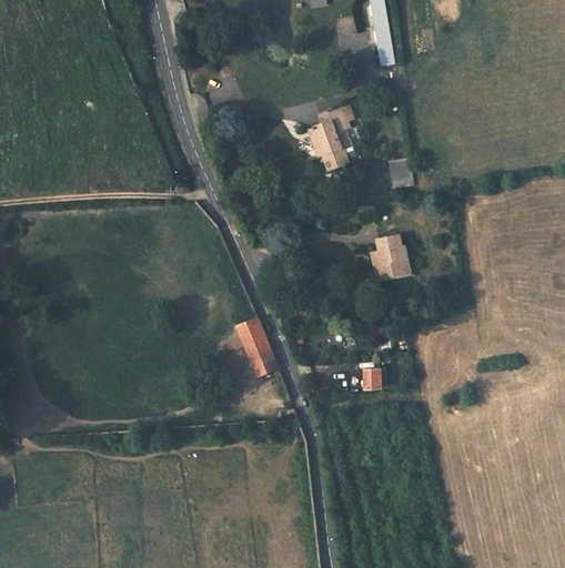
[(367,0),(379,67),(395,64),(384,0),(367,0)]
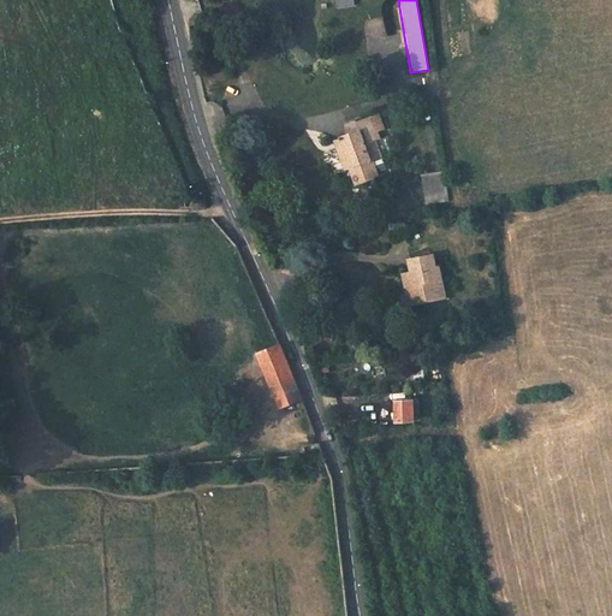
[(378,134),(370,114),(343,124),(346,136),(342,137),(351,166),(348,167),(354,184),(376,176),(373,165),(369,157),(381,153),(375,135),(378,134)]
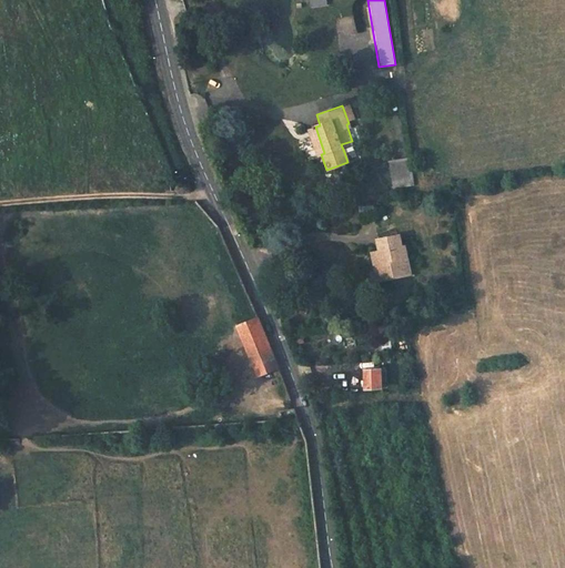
[(315,127),(305,130),(315,156),(321,154),(324,153),(315,127)]
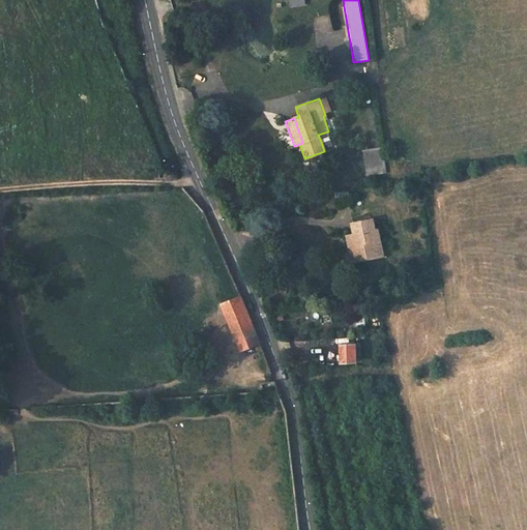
[(318,135),(321,142),(330,139),(328,131),(318,135)]
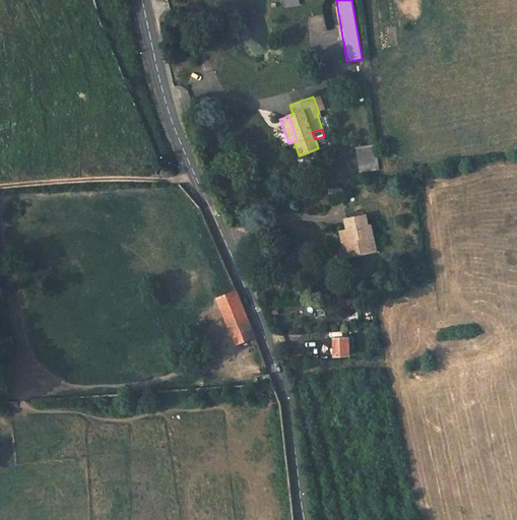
[(377,171),(375,146),(356,147),(357,172),(377,171)]
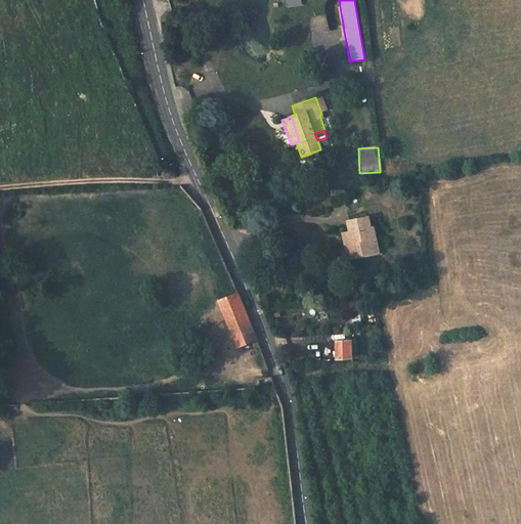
[(161,164),(154,165),(157,175),(169,174),(161,164)]
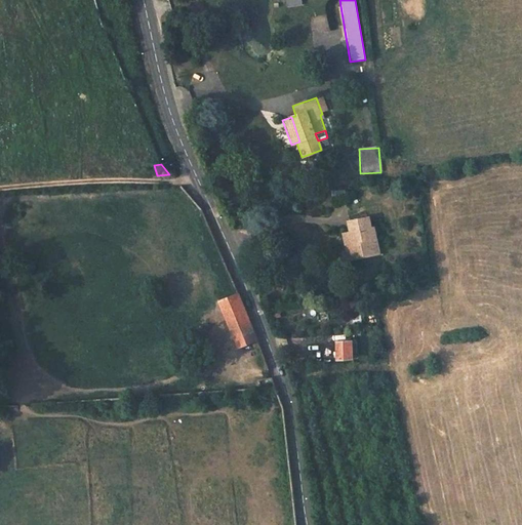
[(343,190),(329,191),(330,201),(344,200),(343,190)]
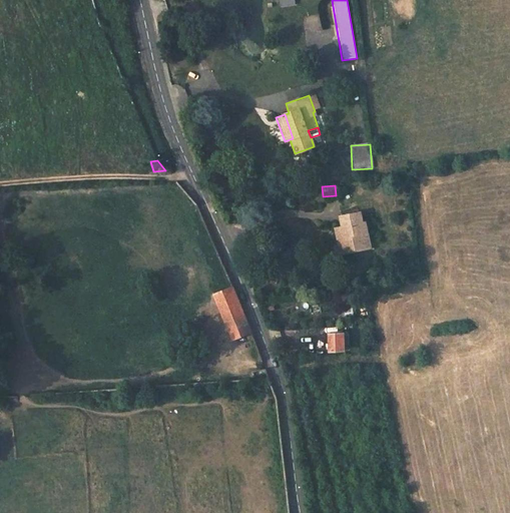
[(361,222),(359,212),(339,215),(341,226),(336,227),(339,242),(344,241),(347,250),(366,246),(364,237),(366,236),(363,221),(361,222)]
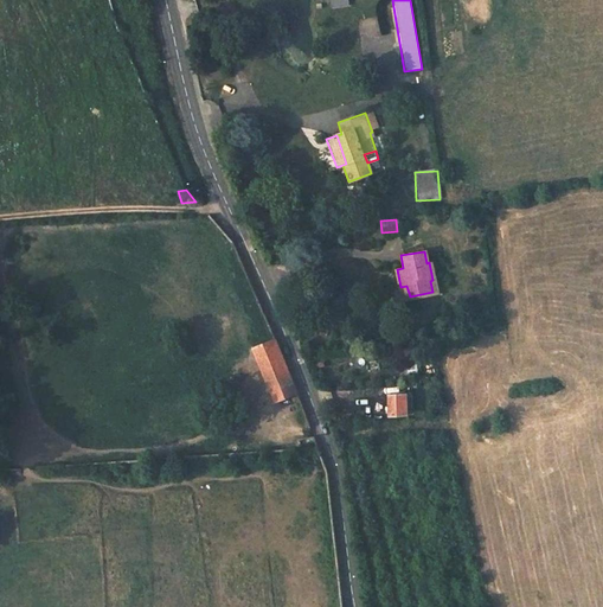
[(295,391),(274,339),(251,347),(273,401),(295,391)]
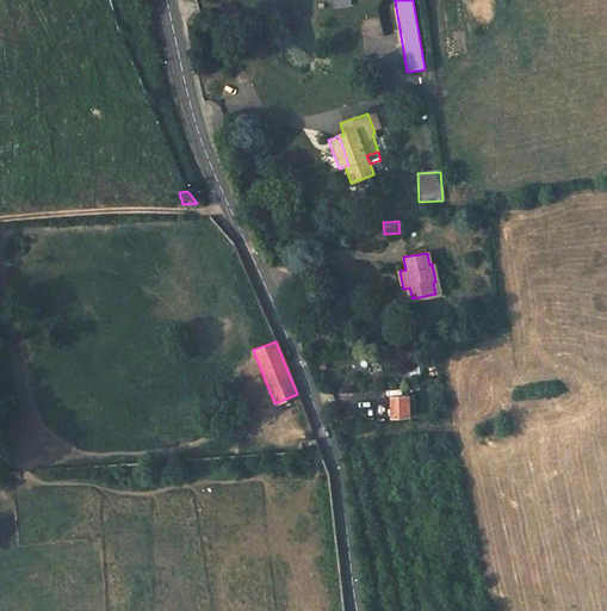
[(413,409),(413,396),(390,397),(391,417),(408,415),(408,409),(413,409)]
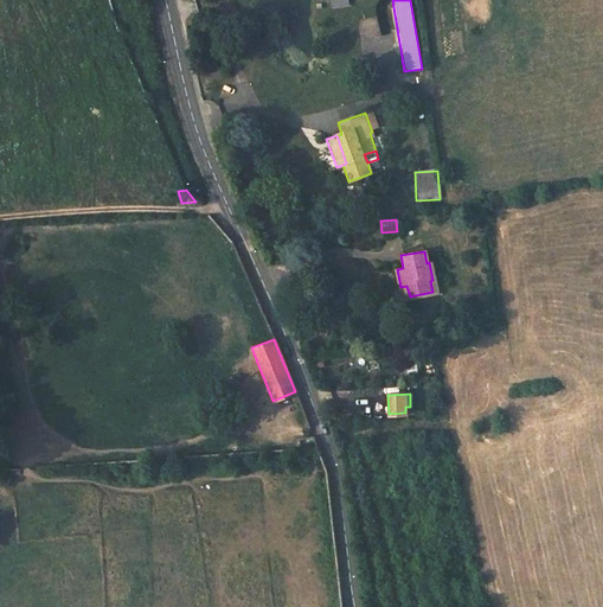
[(296,439),(299,449),(316,448),(313,436),(296,439)]
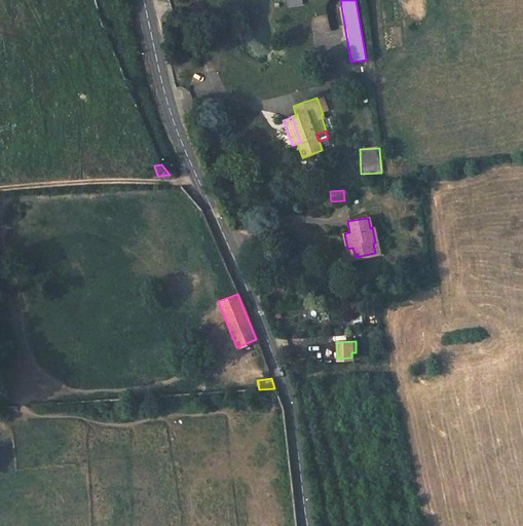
All buildings are outlined.
